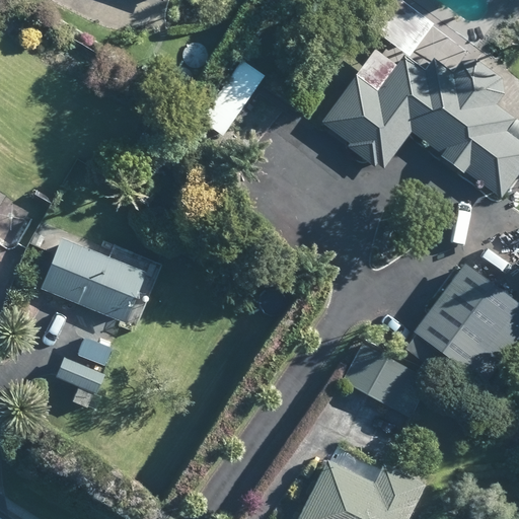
[(518,128),(516,126),(513,124),(516,119),(497,103),(505,93),(503,80),(475,60),(462,62),(453,73),(435,58),(426,70),(405,55),(378,91),(357,75),(323,122),(351,142),(349,146),(375,166),(378,163),(384,166),(412,130),(424,140),(443,153),(441,156),(464,172),(466,170),(500,197),(518,171),(518,128)]
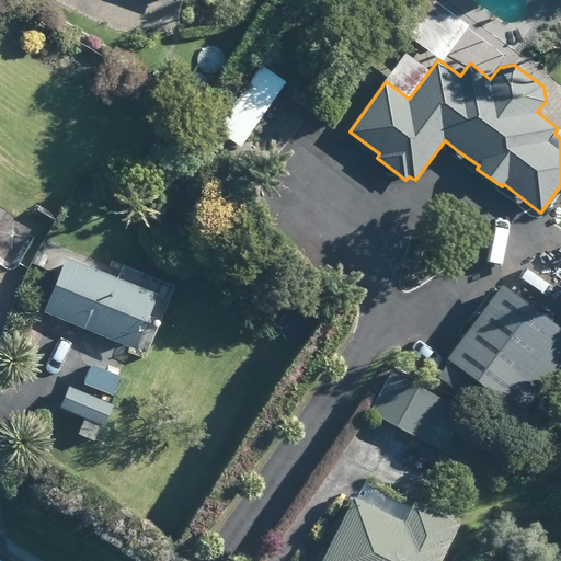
[(57,215),(42,205),(36,214),(52,224),(57,215)]
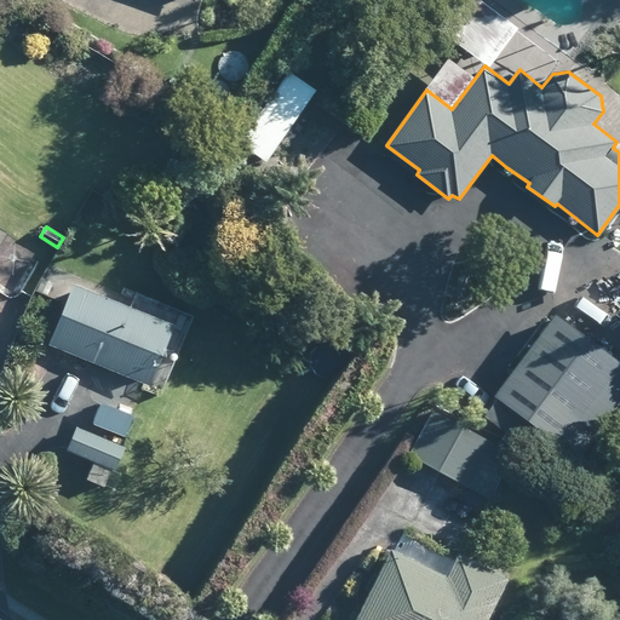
[(172,327),(168,325),(73,286),(67,303),(50,344),(90,360),(142,382),(149,384),(172,327)]
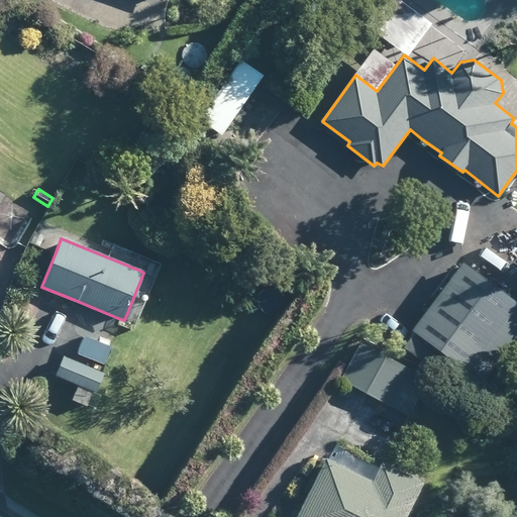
[(516,337),(516,302),(464,263),(458,269),(451,280),(438,297),(431,306),(413,330),(415,332),(407,343),(404,346),(438,372),(449,356),(483,383),(516,337)]
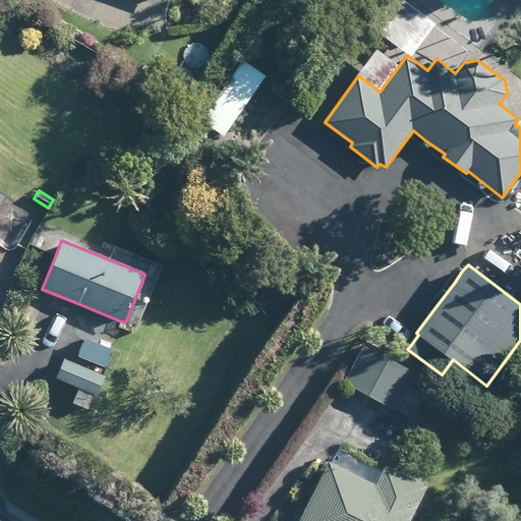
[(410,419),(412,420),(433,382),(364,344),(343,383),(350,387),(381,404),(393,409),(410,419)]
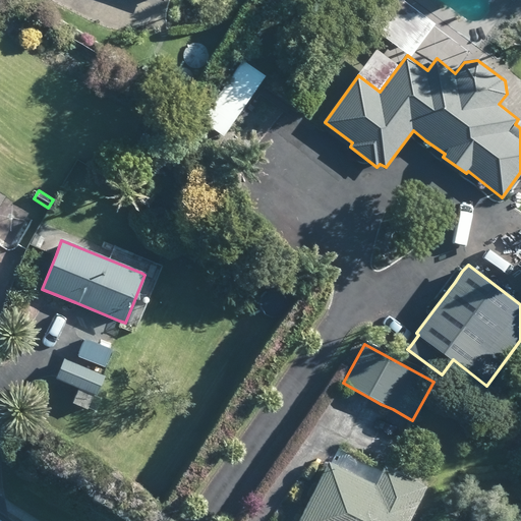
[(97,396),(104,380),(105,377),(64,359),(61,368),(56,379),(97,396)]
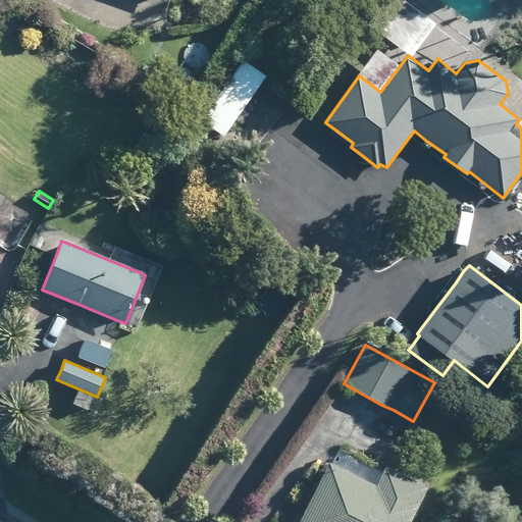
[(386,467),(385,470),(377,486),(330,463),(323,476),(300,521),(411,521),(428,487),(398,472),(386,467)]
